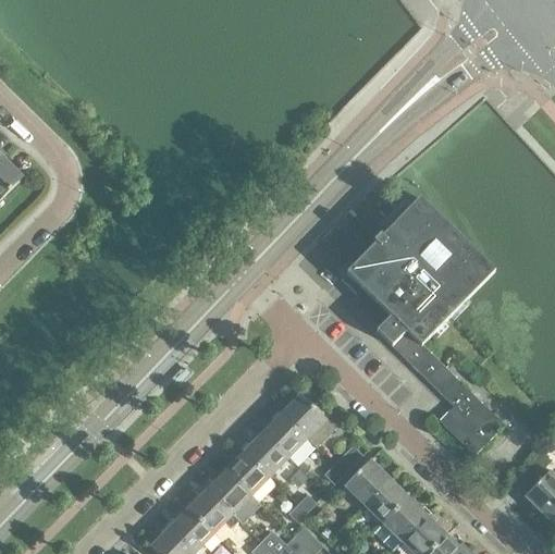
[(1,157),(0,158),(0,196),(21,175),(1,157)]
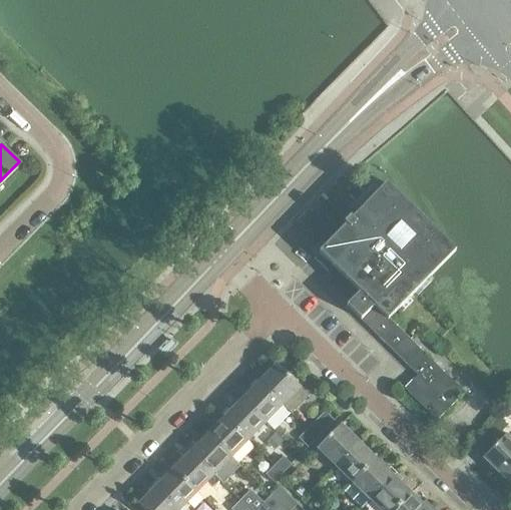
[(385,180),(381,184),(318,249),(358,290),(345,303),(373,330),(387,316),(387,317),(454,248),(385,180)]
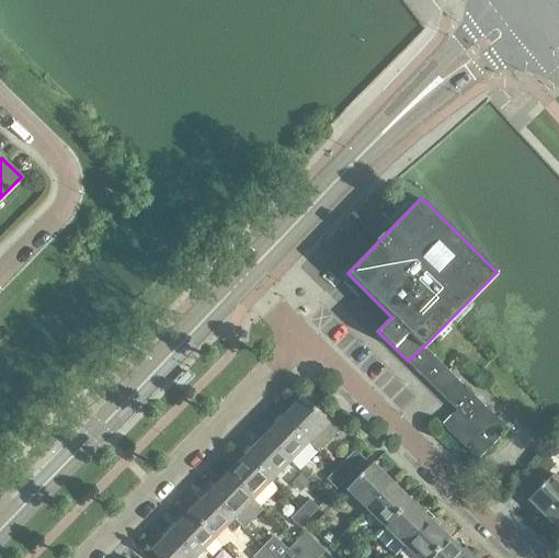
[(506,428),(423,346),(423,345),(408,361),(455,408),(441,423),(476,457),(500,433),(501,434),(503,432),(502,431),(506,428)]
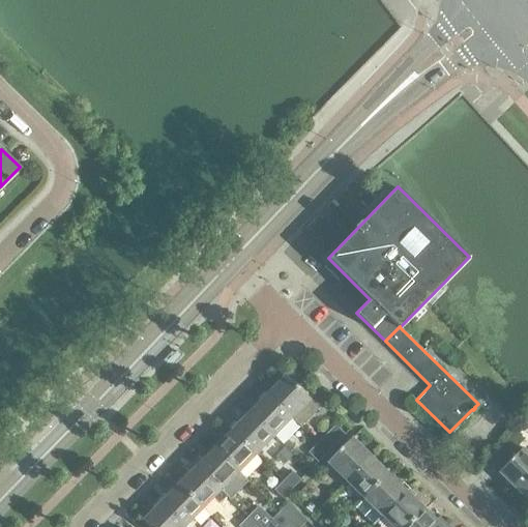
[(284,373),(265,391),(290,416),(299,425),(317,406),(284,373)]
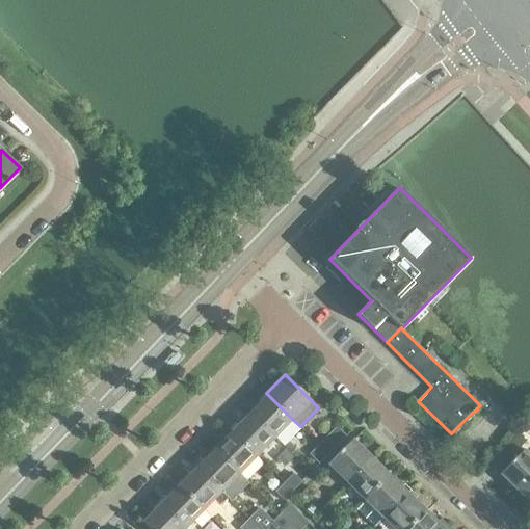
[(291,418),(266,393),(248,412),(273,435),(291,418)]
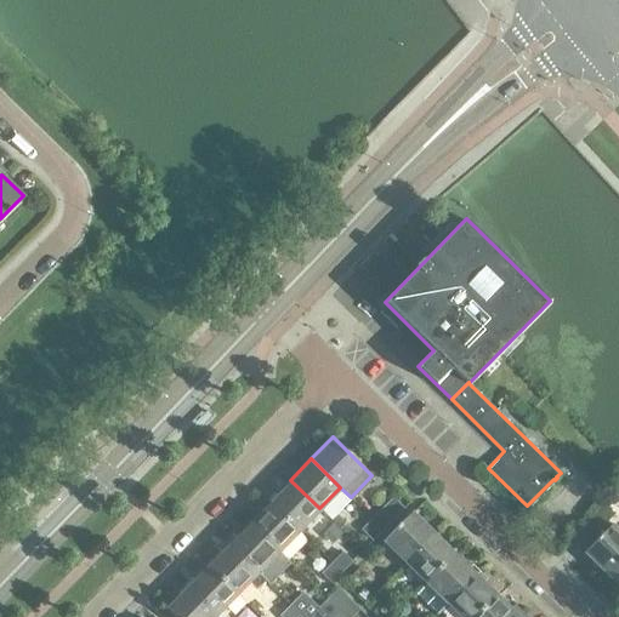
[(319,508),(290,480),(270,501),(299,530),(319,508)]
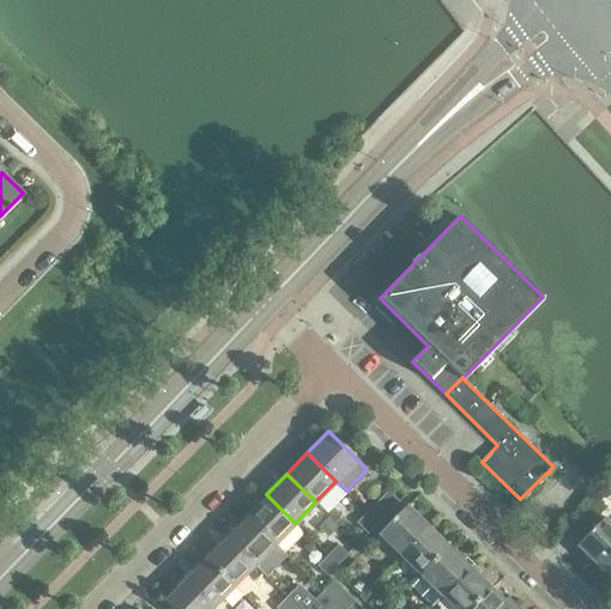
[(376,521),(398,499),(387,488),(366,510),(376,521)]
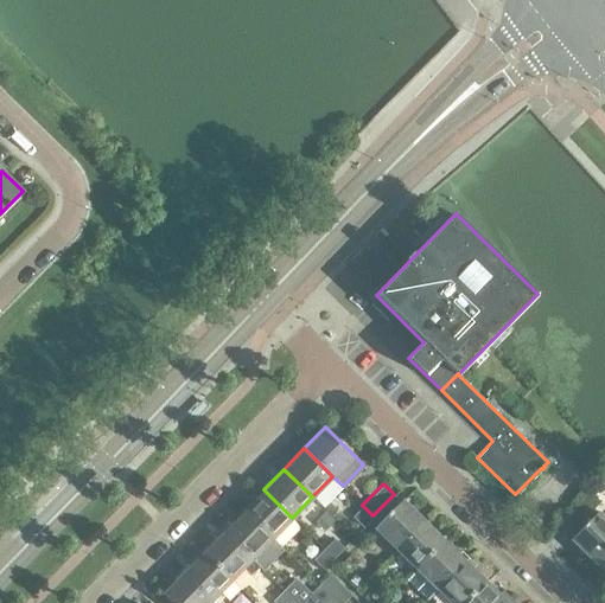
[(292,518),(263,489),(243,511),(272,538),(292,518)]
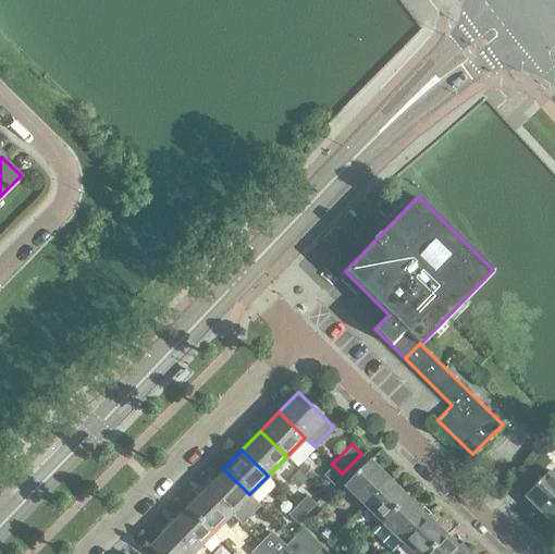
[(546,517),(554,507),(554,477),(543,466),(550,459),(540,450),(516,475),(529,488),(523,494),(546,517)]
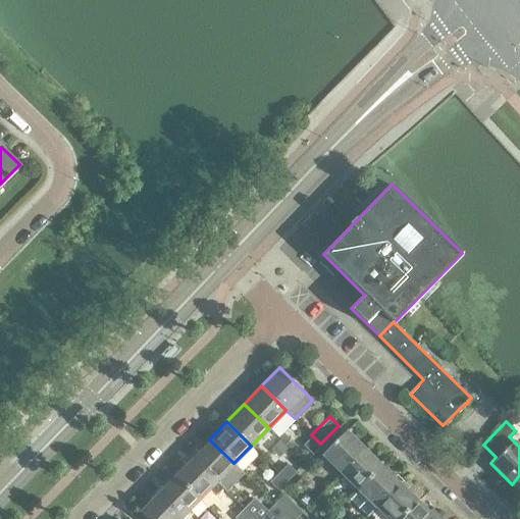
[(364,447),(346,429),(345,429),(321,453),(340,471),(364,447)]
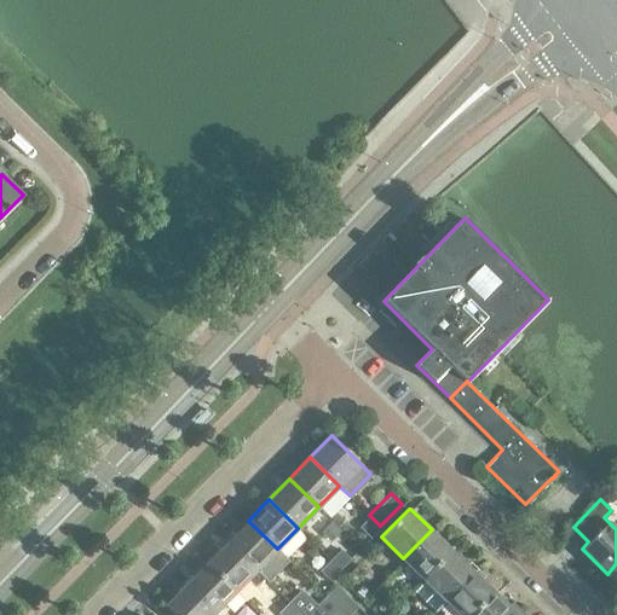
[(380,526),(369,515),(359,524),(370,535),(380,526)]
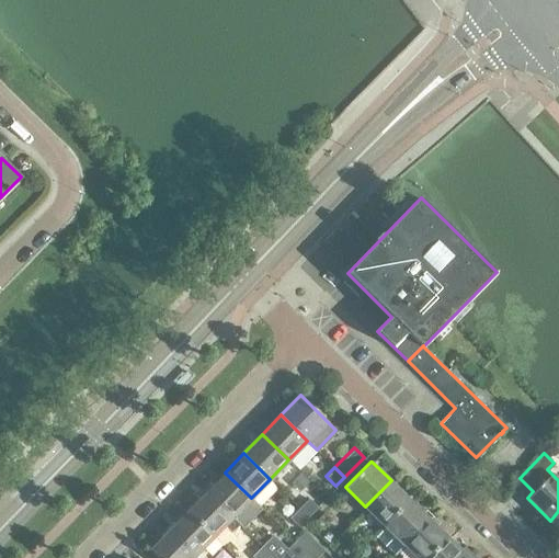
[(251,498),(225,473),(206,491),(232,517),(239,523),(242,526),(261,508),(251,498)]
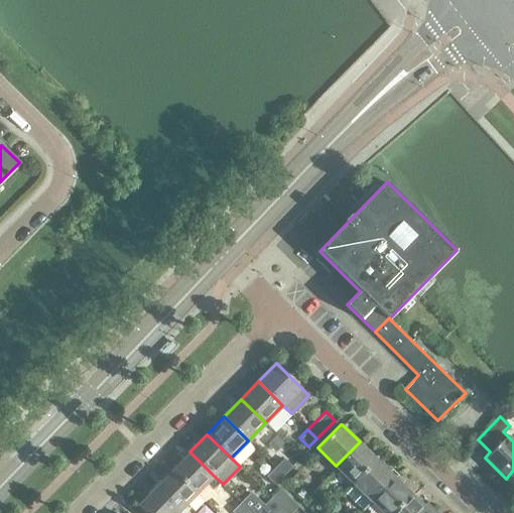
[(377,460),(360,441),(336,466),(354,483),(377,460)]
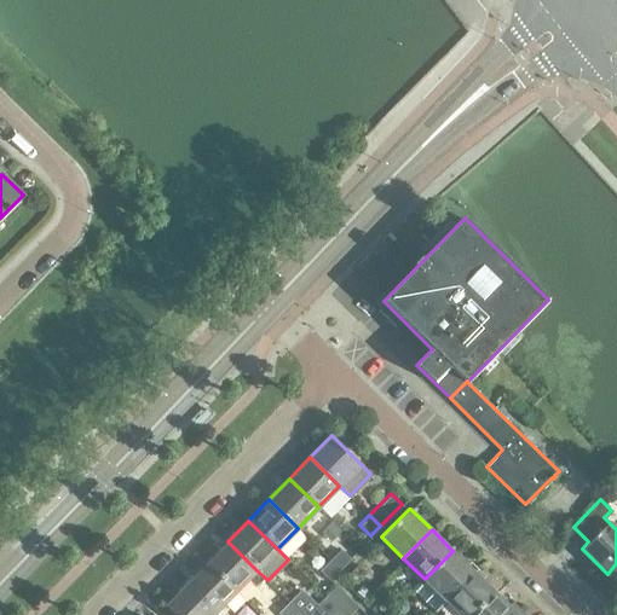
[(257,570),(228,541),(207,563),(236,591),(248,579),(255,585),(264,576),(257,570)]
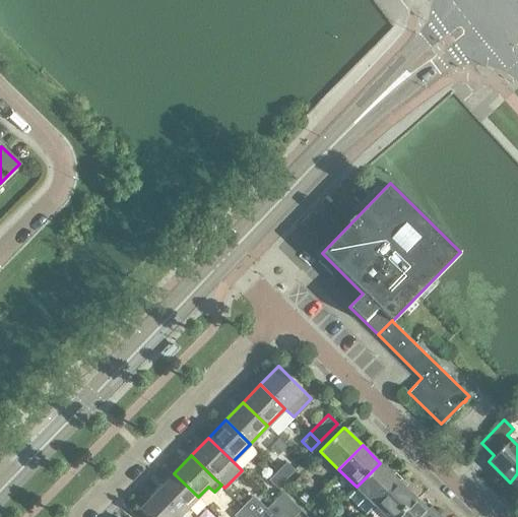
[(285,460),(276,469),(284,477),(294,468),(285,460)]
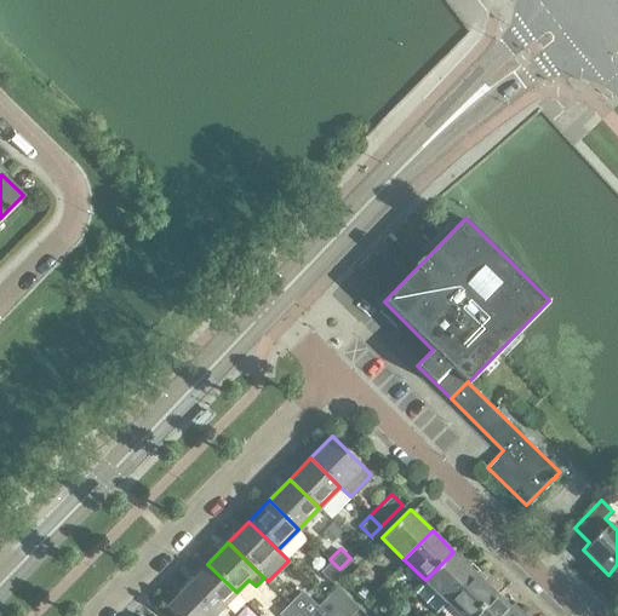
[(474,571),(453,552),(425,580),(415,591),(435,611),(446,600),(474,571)]
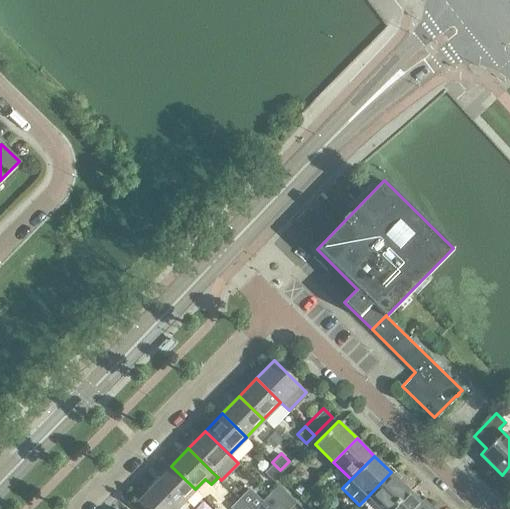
[(280,470),(272,462),(263,470),(272,478),(280,470)]
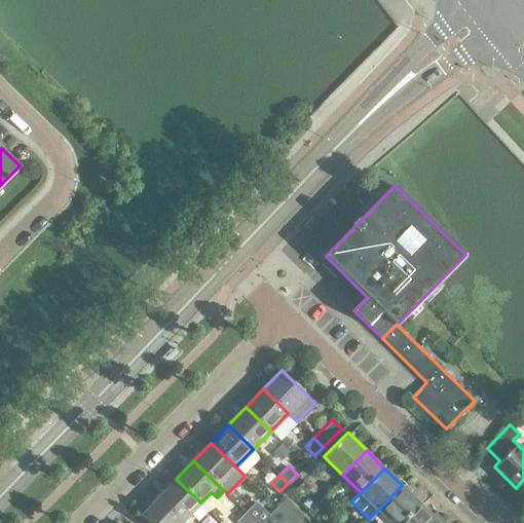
[(200,502),(176,479),(158,496),(183,521),(200,502)]
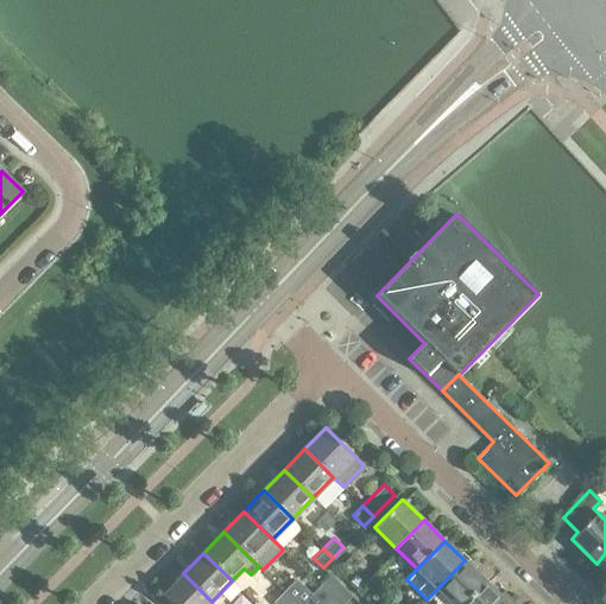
[(462,603),(485,580),(465,560),(437,589),(452,603),(462,603)]
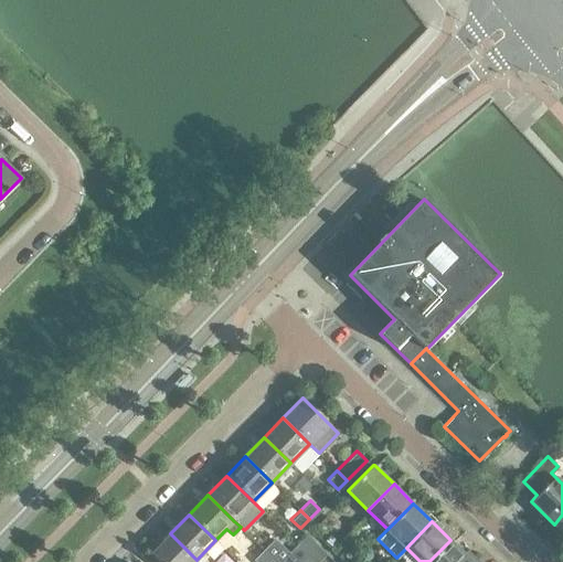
[(194,561),(197,560),(170,533),(151,553),(159,561),(194,561)]
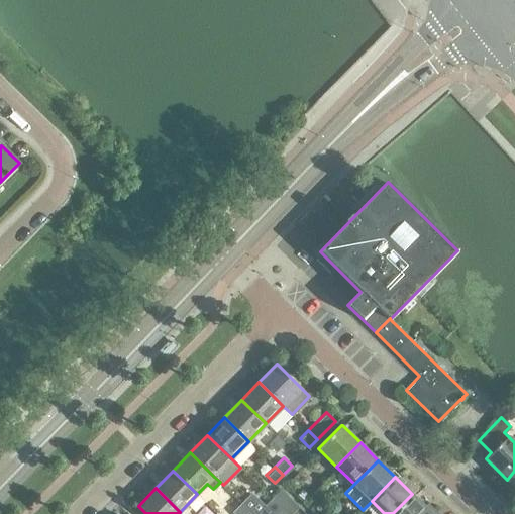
[(280,488),(272,496),(281,504),(289,496),(280,488)]
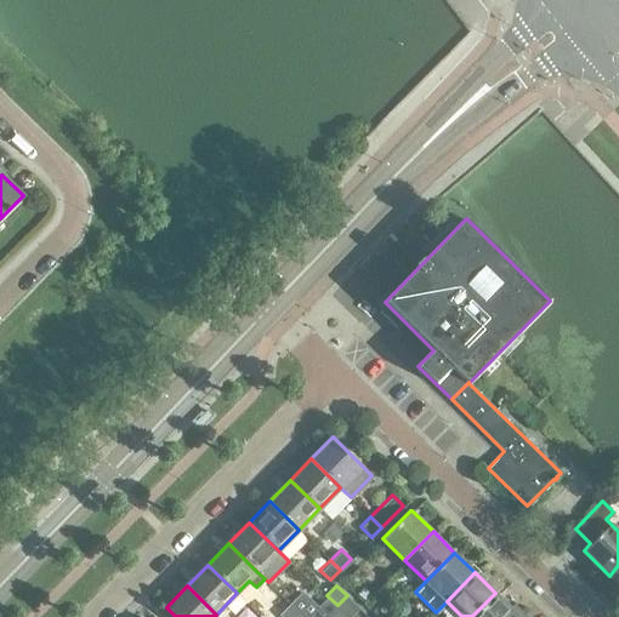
[(297,593),(289,601),(299,611),(296,613),(300,616),(305,616),(306,616),(317,605),(304,593),(297,593)]
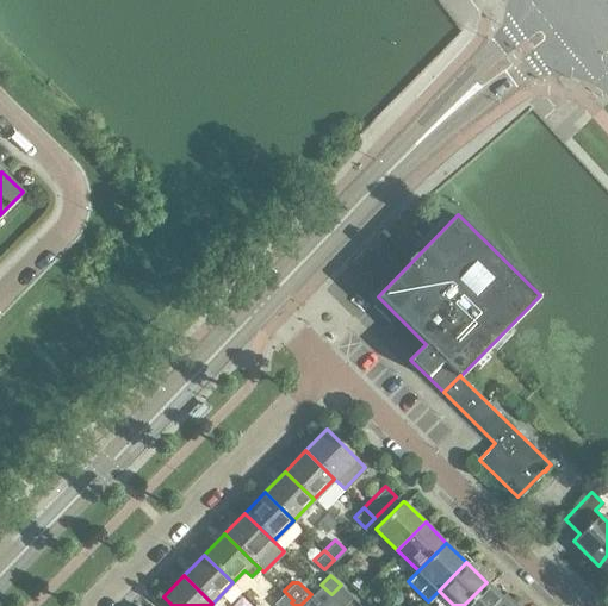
[(504,605),(508,603),(486,582),(464,605),(504,605)]
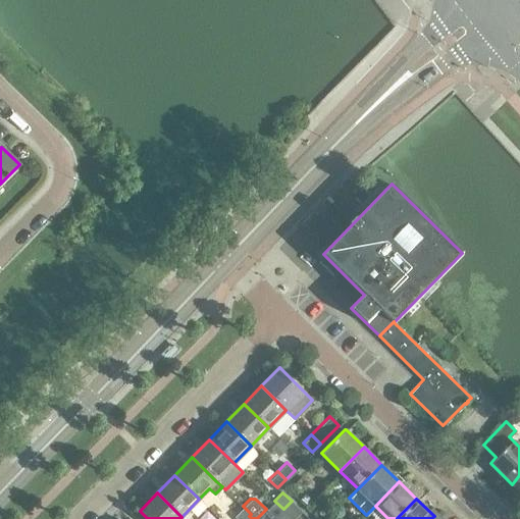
[(292,518),(293,518),(283,509),(274,501),(266,509),(275,518),(292,518)]
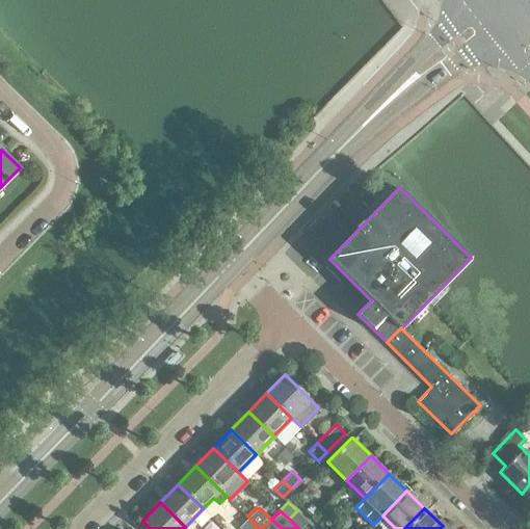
[(298,528),(307,520),(297,510),(289,519),(298,528)]
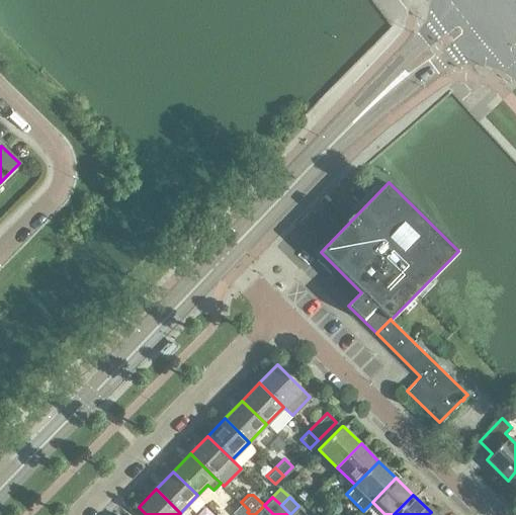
[(244,514),(247,512),(249,510),(241,502),(232,511),(236,514),(244,514)]
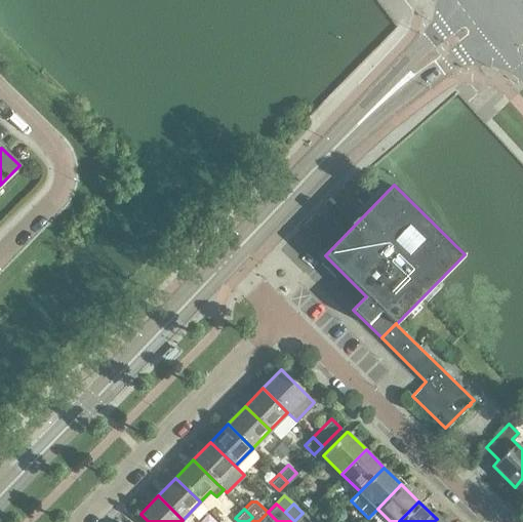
[(277,521),(268,512),(258,521),(259,521),(277,521)]
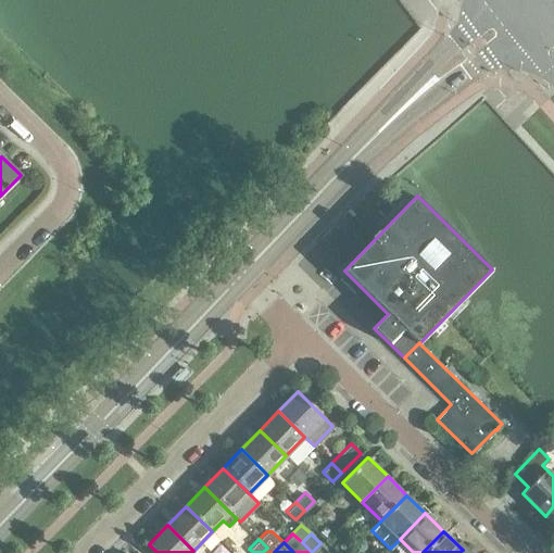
All buildings are outlined.
